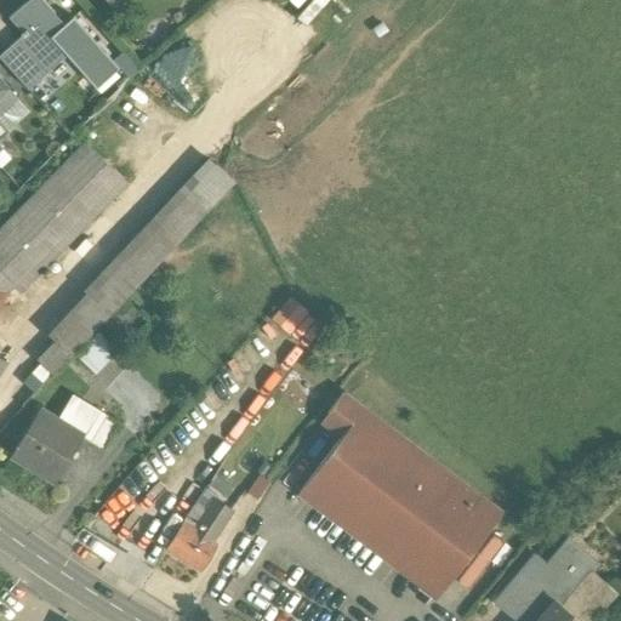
[(63,24),(40,0),(28,0),(9,18),(22,34),(16,40),(40,68),(23,84),(28,89),(66,56),(96,89),(119,68),(73,17),(63,24)]
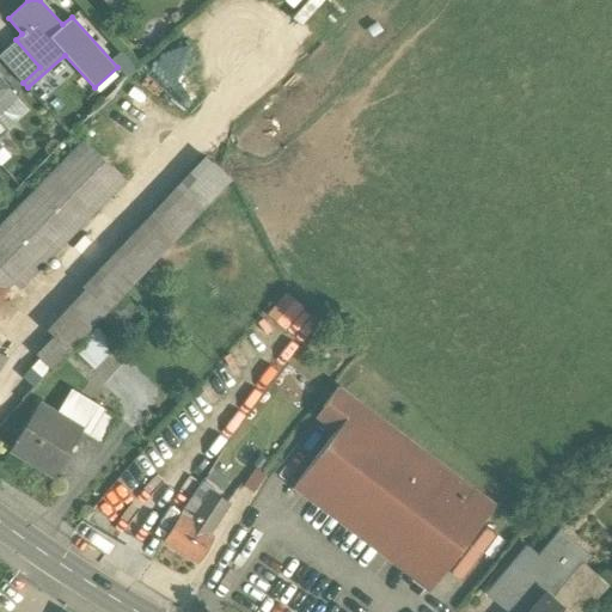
[(16,40),(0,53),(0,56),(23,83),(40,67),(16,40)]
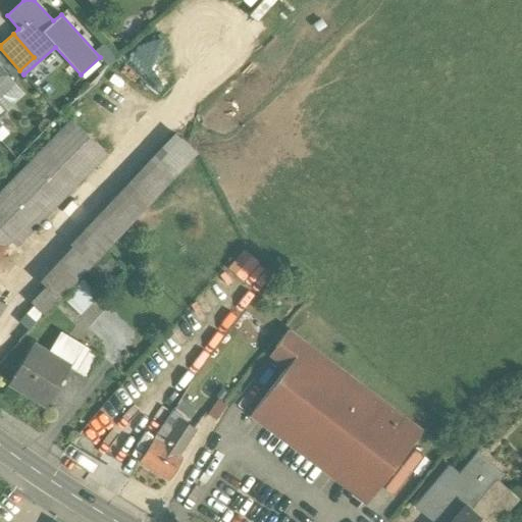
[(0,66),(0,94),(13,83),(0,66)]
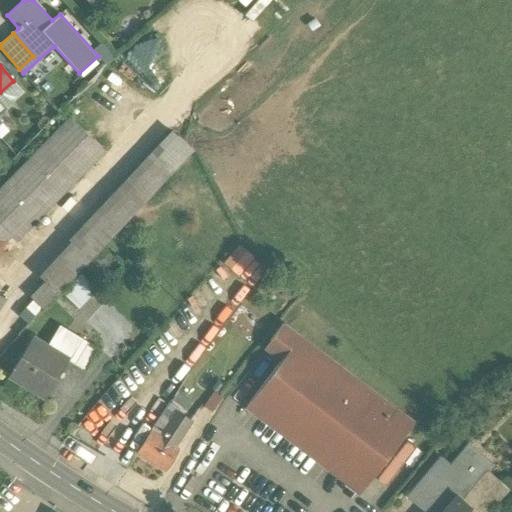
[(69,119),(0,189),(0,239),(6,243),(10,236),(15,241),(102,151),(69,119)]
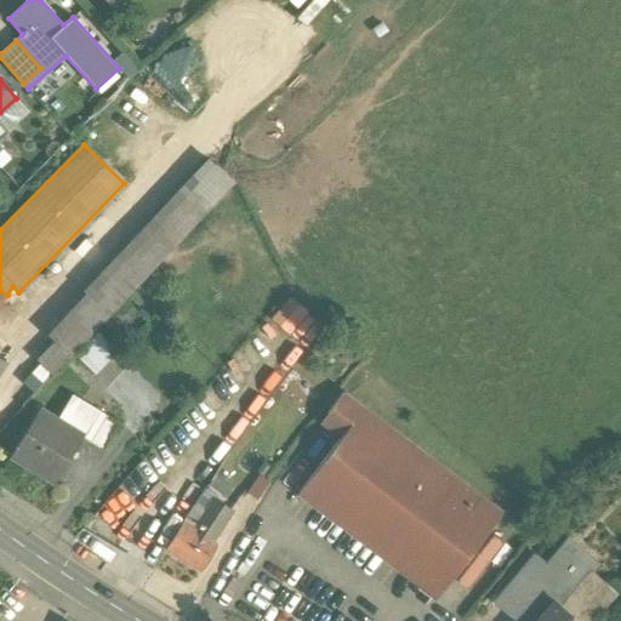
[(215,164),(90,295),(93,300),(109,313),(234,182),(215,164)]
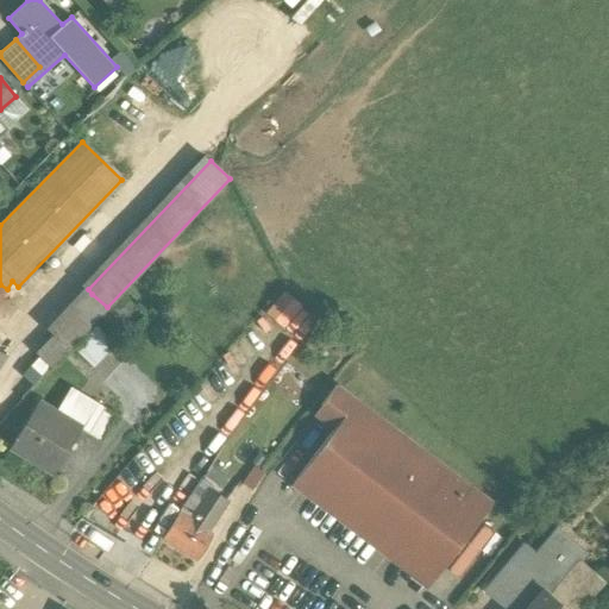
[(92,294),(36,353),(50,366),(107,307),(92,294)]
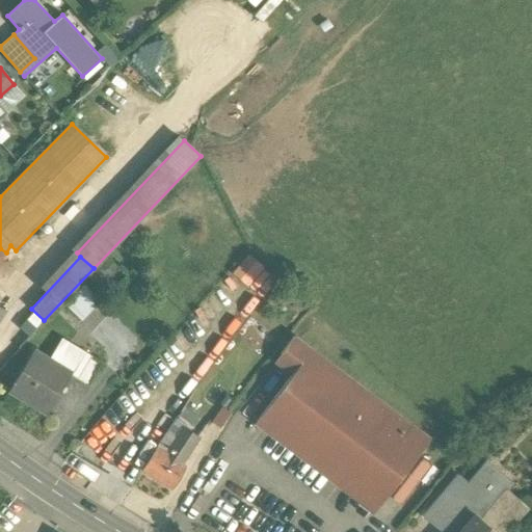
[(110,258),(90,273),(101,286),(121,271),(110,258)]
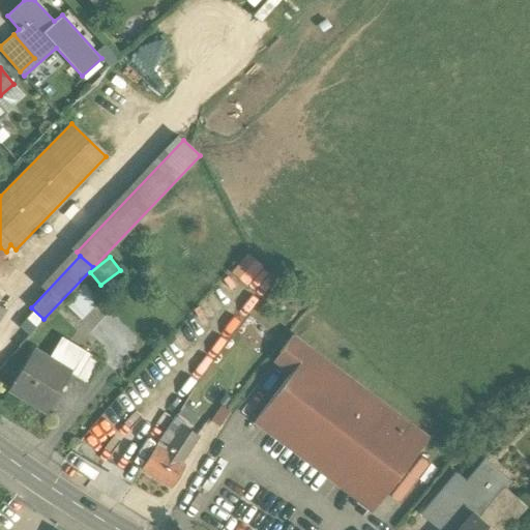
[(82,283),(63,303),(81,319),(99,299),(82,283)]
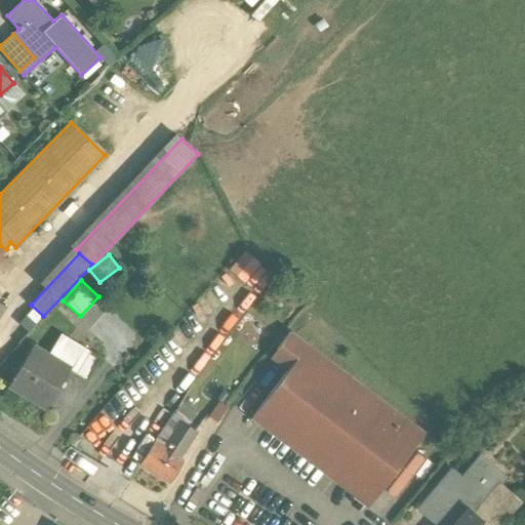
[(404,420),(289,333),(277,350),(293,362),(252,416),(351,491),(363,475),(384,490),(413,449),(406,444),(411,437),(399,428),(404,420)]
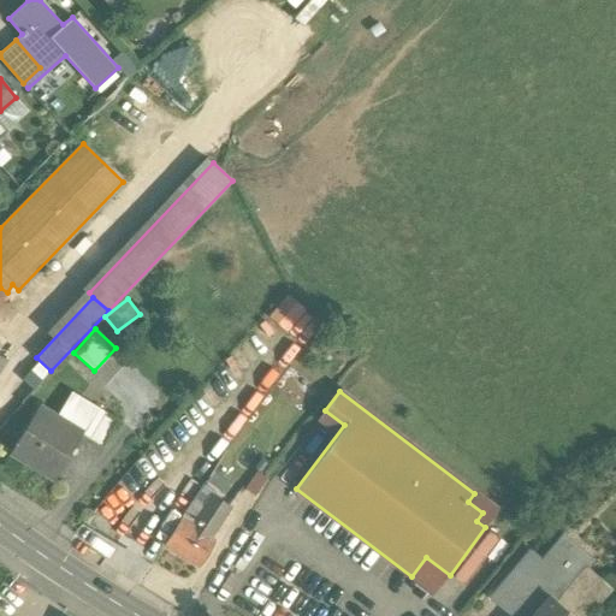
[(82,432),(39,407),(11,455),(53,480),(82,432)]
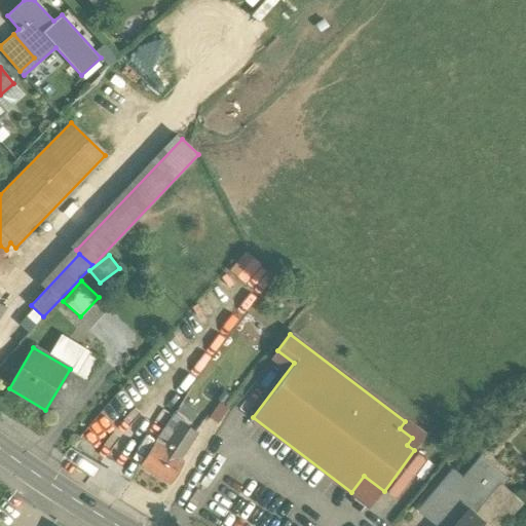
[(100,361),(88,353),(75,374),(87,381),(100,361)]
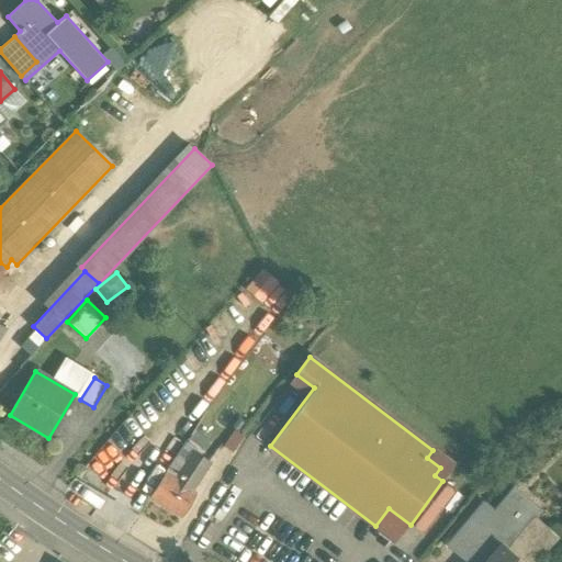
[(147,415),(142,412),(136,419),(143,423),(147,415)]
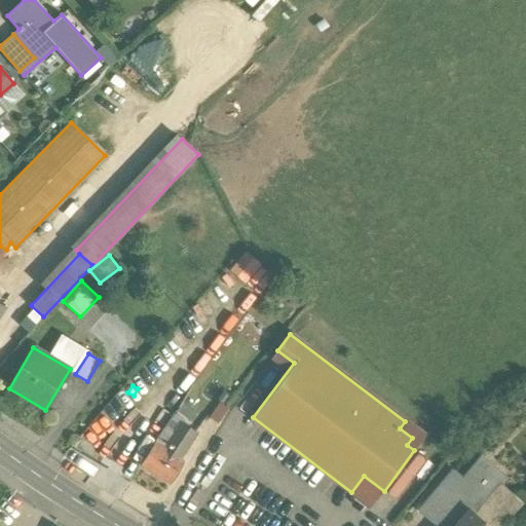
[(219,404),(209,418),(217,424),(227,410),(219,404)]
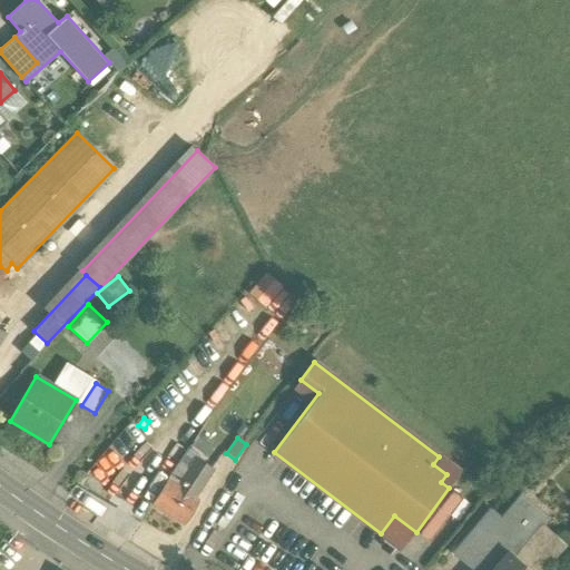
[(177,488),(168,482),(167,482),(153,504),(186,523),(199,500),(194,497),(213,468),(197,459),(189,471),(177,488)]
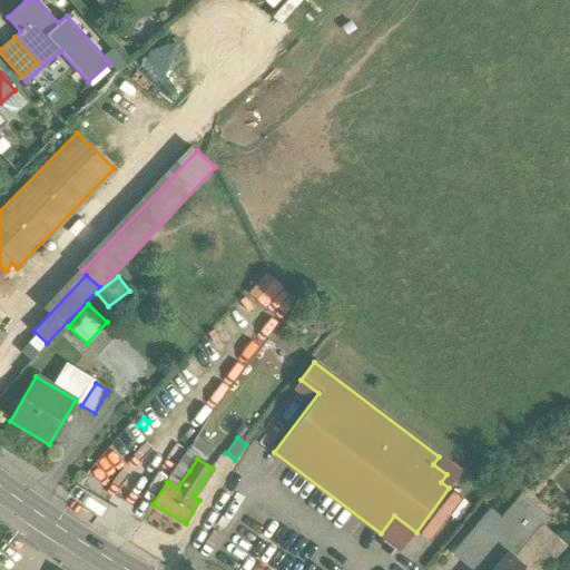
[(189,471),(179,464),(168,482),(177,488),(189,471)]
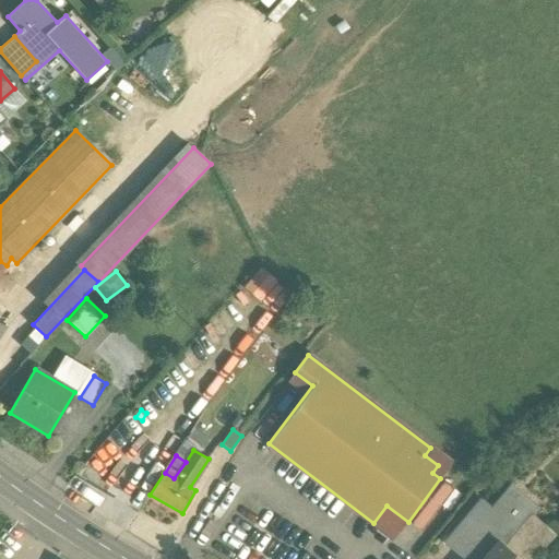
[(507,487),(492,506),(483,498),(444,544),(458,555),(463,558),(484,558),(497,543),(503,548),(530,516),(535,510),(507,487)]
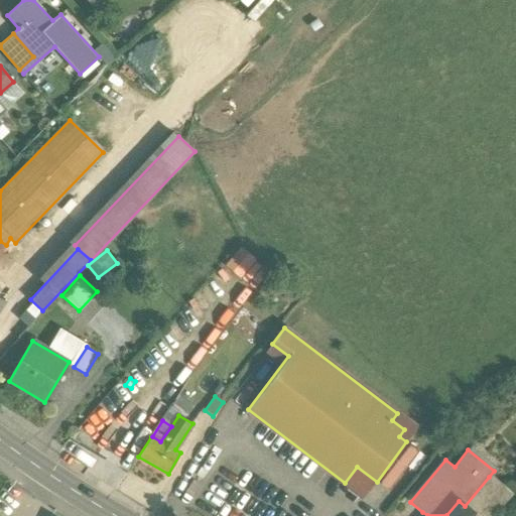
[(489,477),(465,506),(477,515),(494,515),(511,496),(489,477)]
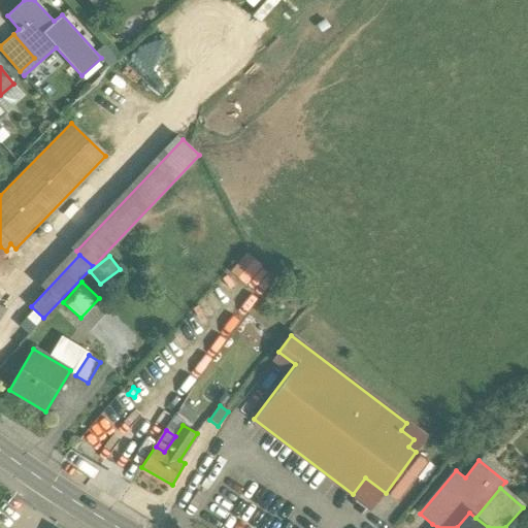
[(457,527),(488,527),(475,518),(469,513),(457,527)]
